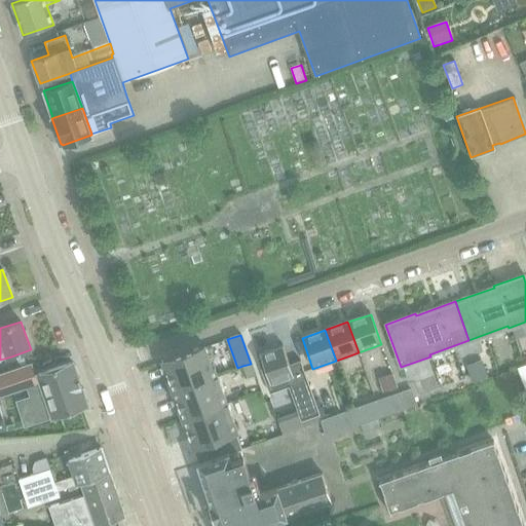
[(290,365),(283,345),(259,353),(261,357),(257,359),(269,393),(289,386),(300,419),(318,413),(300,361),(290,365)]
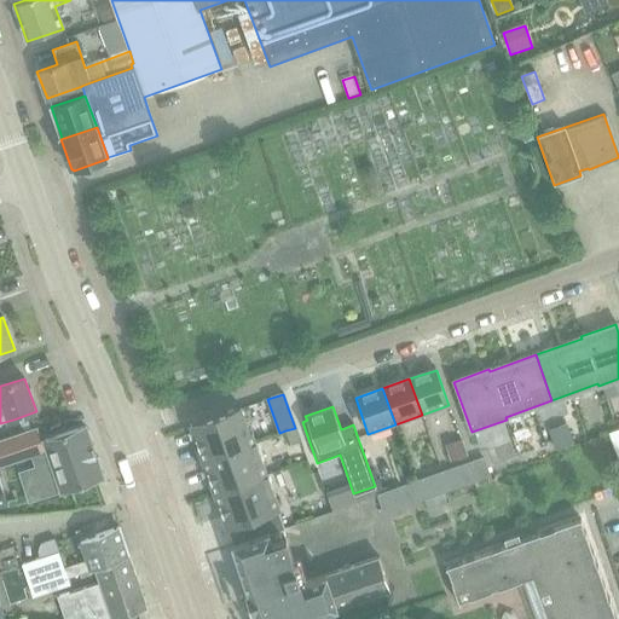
[(202,460),(255,441),(253,432),(250,433),(241,408),(191,426),(202,460)]
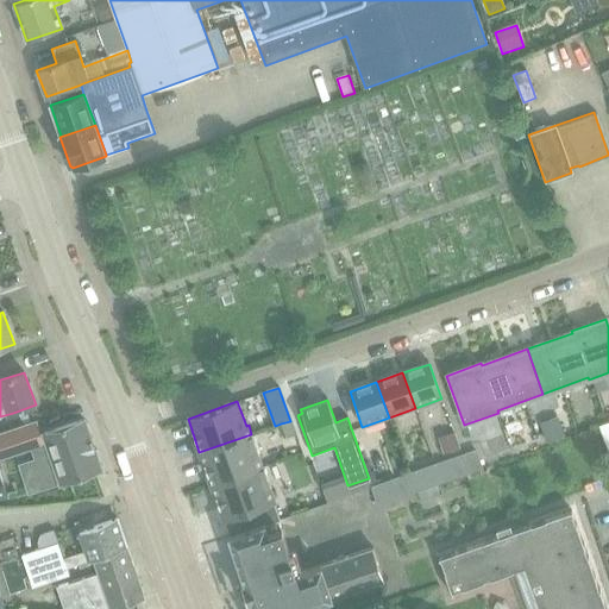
[(0,459),(31,449),(35,459),(30,460),(41,490),(60,483),(60,484),(101,470),(85,420),(42,434),(37,421),(0,433),(0,459)]
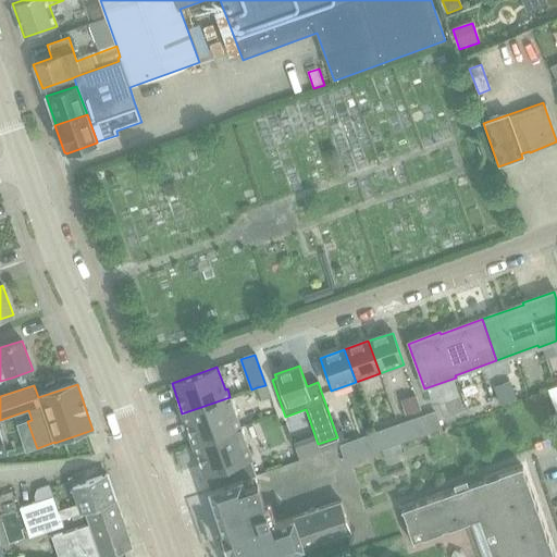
[(265,385),(257,387),(261,400),(270,397),(265,385)]
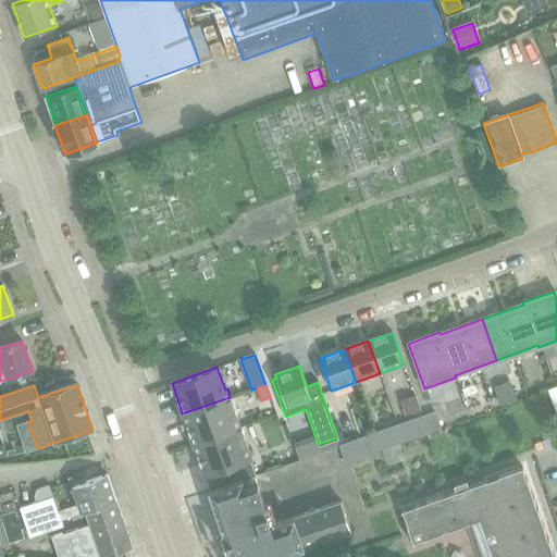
[(556,385),(547,390),(556,418),(556,385)]
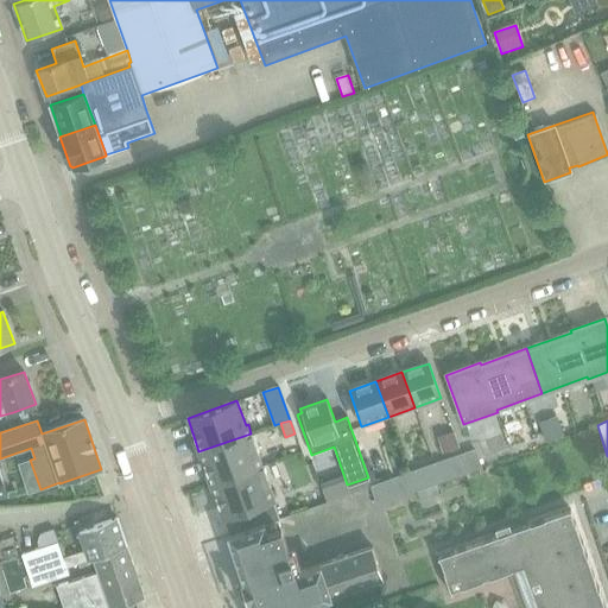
[(559,424),(542,430),(546,443),(563,437),(559,424)]
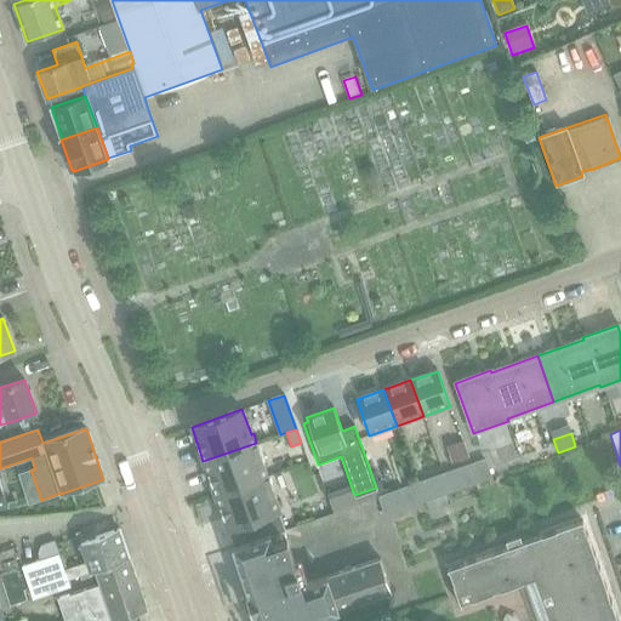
[(216,499),(269,479),(256,443),(203,461),(216,499)]
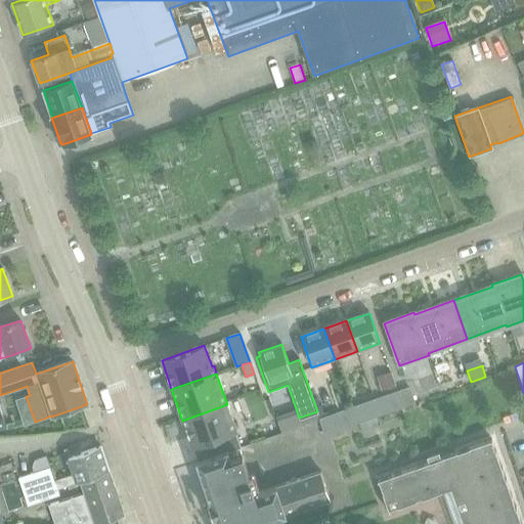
[(319,420),(324,436),(358,426),(352,407),(340,411),(332,386),(313,392),(322,419),(319,420)]
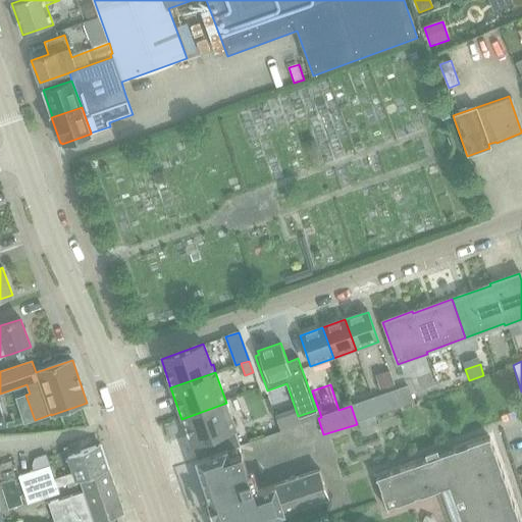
[(409,386),(397,392),(372,399),(378,415),(414,404),(409,386)]
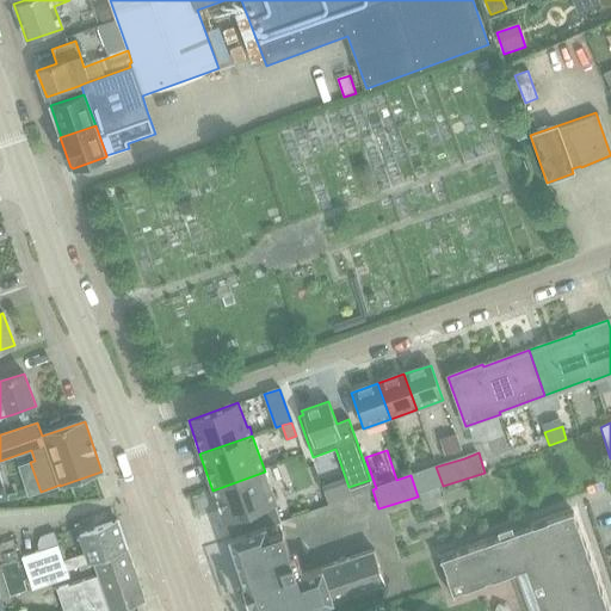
[(443,486),(436,467),(411,475),(418,497),(420,495),(424,505),(443,498),(439,487),(443,486)]
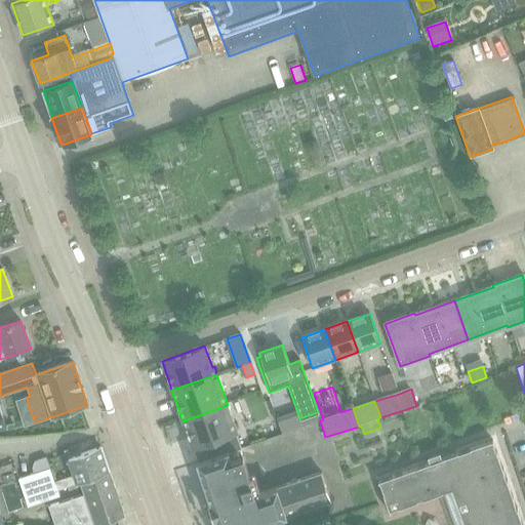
[(239,448),(241,447),(236,432),(237,431),(228,405),(183,421),(192,448),(210,442),(215,455),(239,448)]
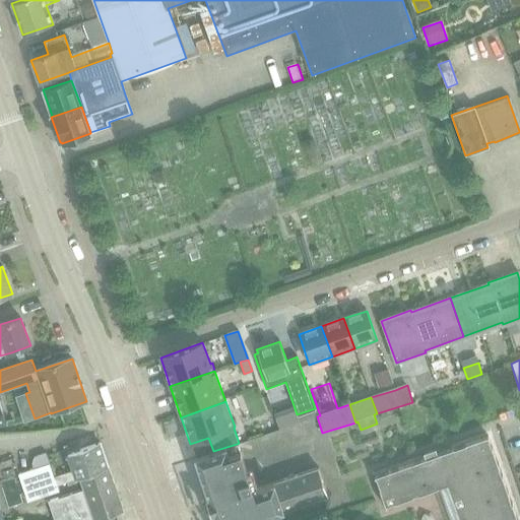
[(440,460),(437,452),(425,456),(425,458),(374,476),(382,498),(391,494),(394,503),(446,484),(451,499),(461,495),(465,507),(455,511),(458,519),(517,519),(488,436),(450,449),(453,455),(440,460)]
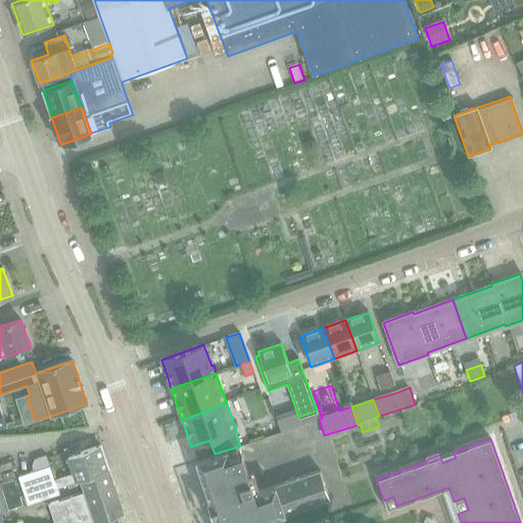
[(51,467),(18,478),(28,505),(60,493),(58,488),(80,481),(109,471),(101,445),(67,457),(74,473),(55,480),(51,467)]
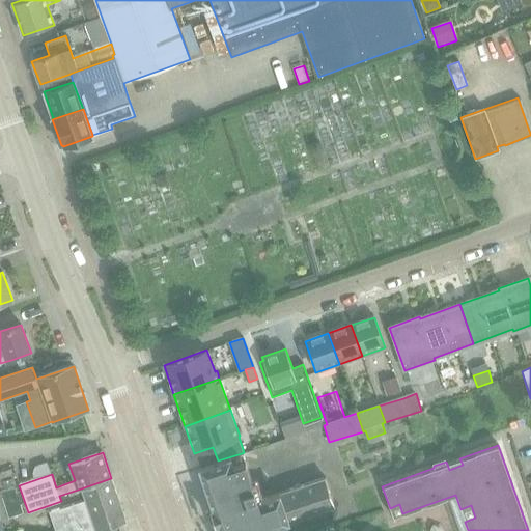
[(201,467),(199,468),(213,508),(211,509),(217,525),(218,525),(220,530),(260,530),(334,506),(325,477),(268,497),(260,476),(251,480),(242,453),(218,460),(200,467),(201,467)]
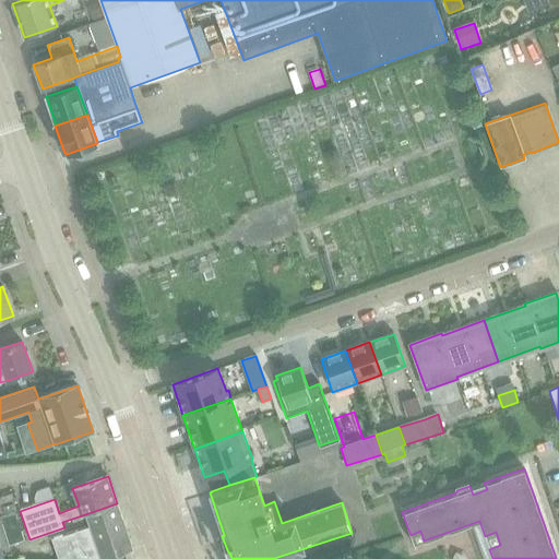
[(36,491),(33,499),(35,499),(36,503),(51,499),(48,487),(36,491)]
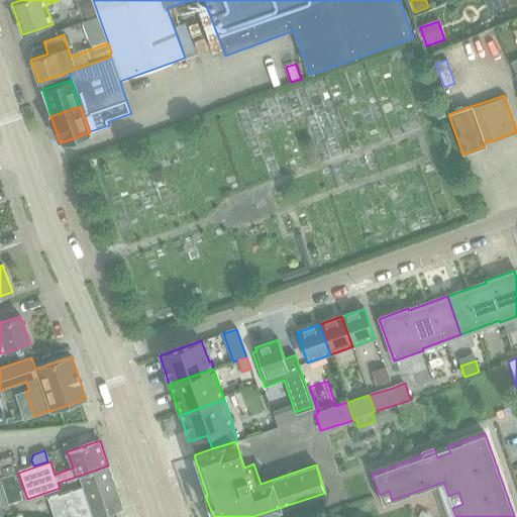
[(83,487),(48,499),(55,516),(96,516),(104,514),(115,511),(123,508),(108,466),(79,476),(83,487)]
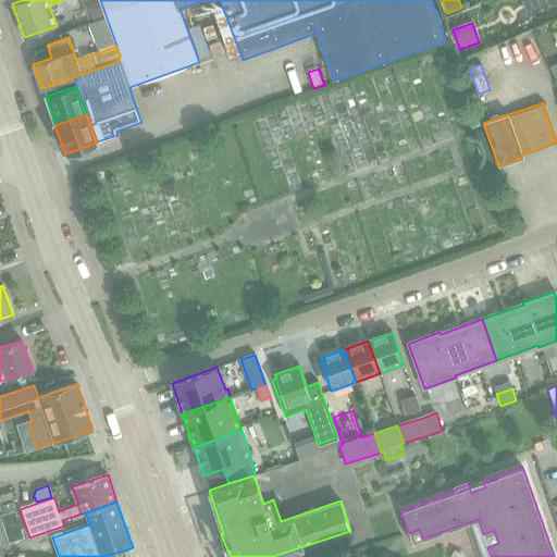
[(13,504),(2,507),(5,516),(15,512),(13,504)]
